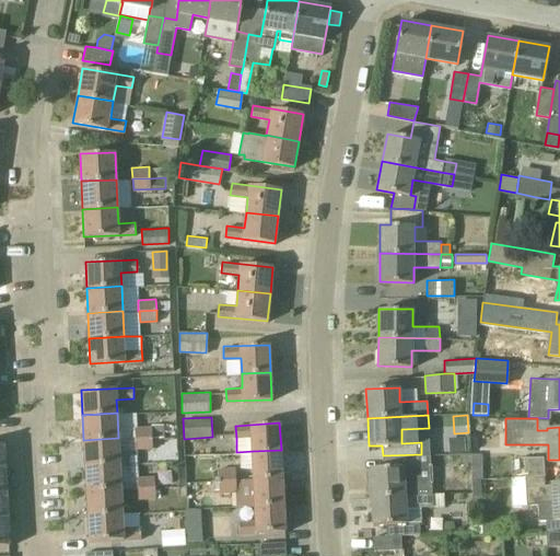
[(151,426),(152,437),(165,436),(164,425),(151,426)]
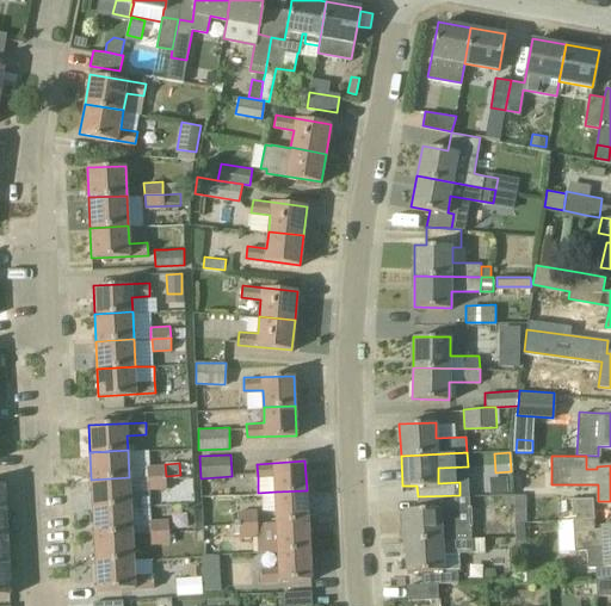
[(165,464),(147,464),(148,476),(166,476),(165,464)]
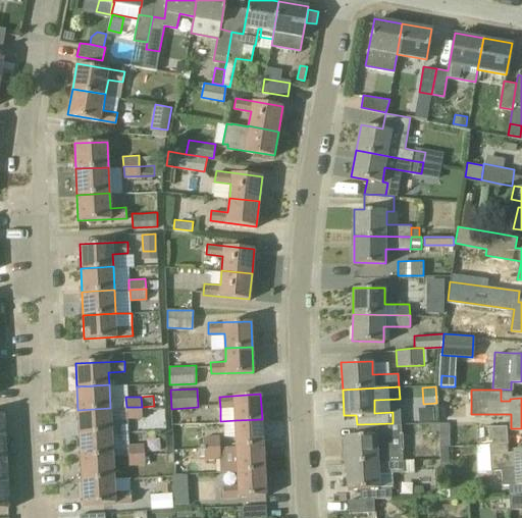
[(142,407),(126,407),(126,418),(142,417),(142,407)]
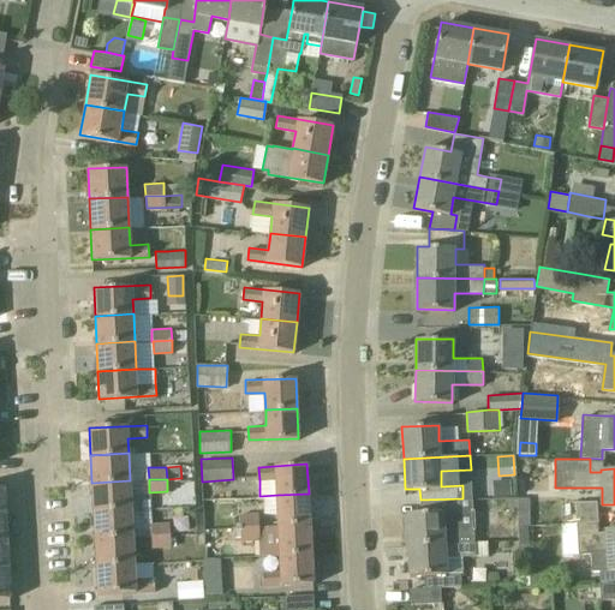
[(130,480),(91,483),(94,510),(131,508),(130,480)]
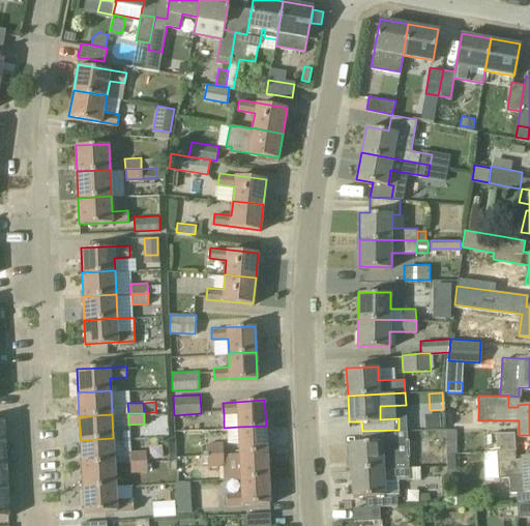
[(240,453),(267,451),(266,426),(239,427),(240,453)]
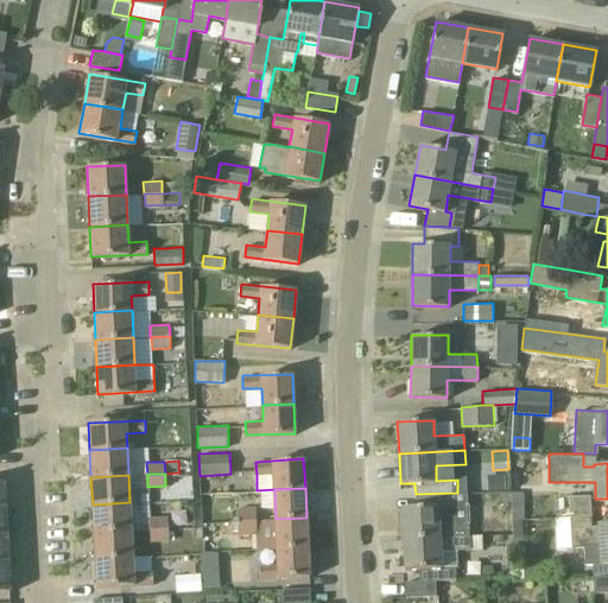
[(467,492),(457,493),(416,494),(416,507),(401,507),(403,538),(469,534),(467,492)]
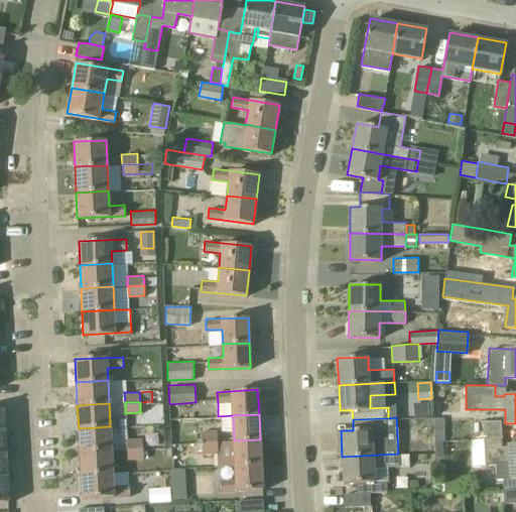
[(442,417),(433,417),(434,440),(443,439),(442,417)]
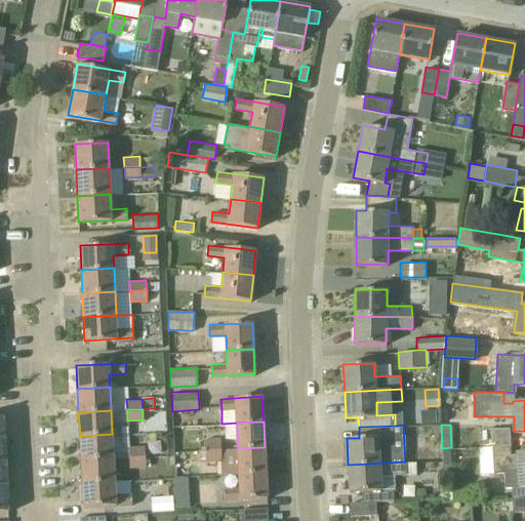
[(511,445),(510,428),(491,428),(492,446),(510,445),(511,445)]
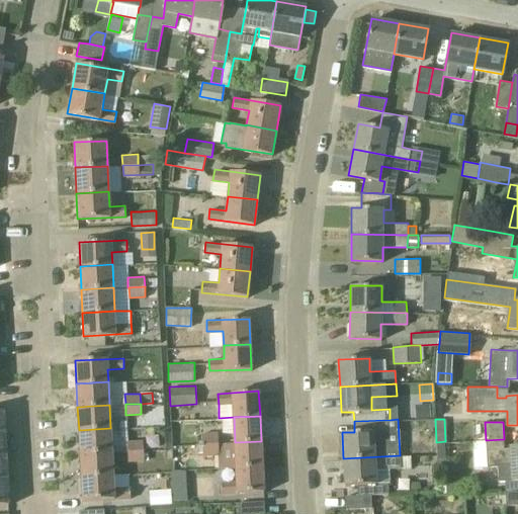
[(110,428),(79,430),(80,453),(111,451),(110,428)]
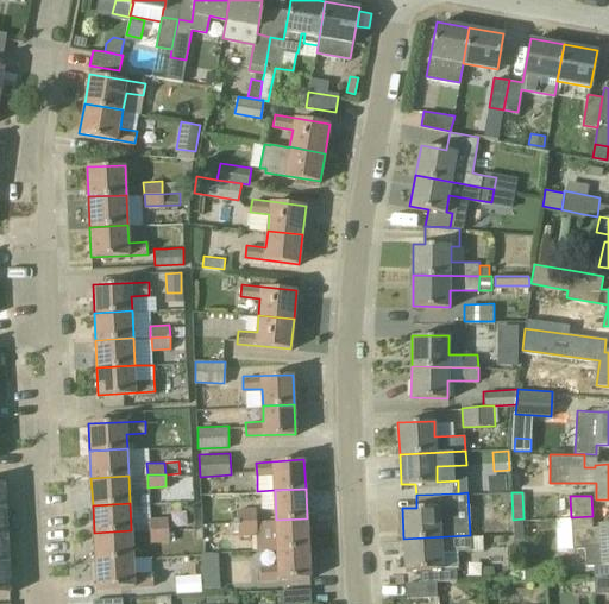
[(238,522),(257,521),(256,508),(238,508),(238,522)]
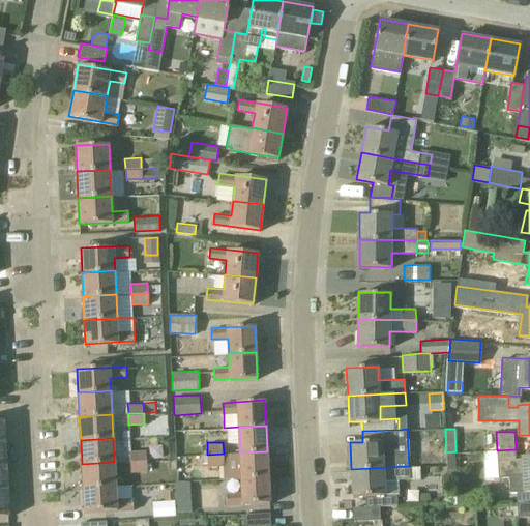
[(145,449),(129,451),(130,462),(146,460),(145,449)]
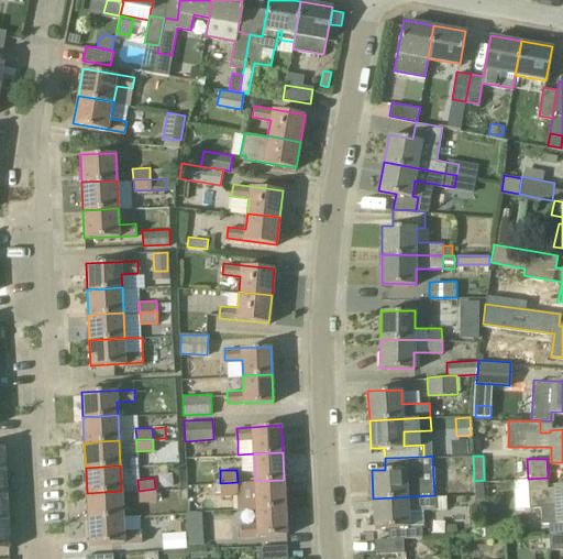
[(541,523),(549,523),(562,521),(562,484),(553,485),(553,486),(548,486),(547,478),(528,479),(530,505),(540,505),(541,523)]
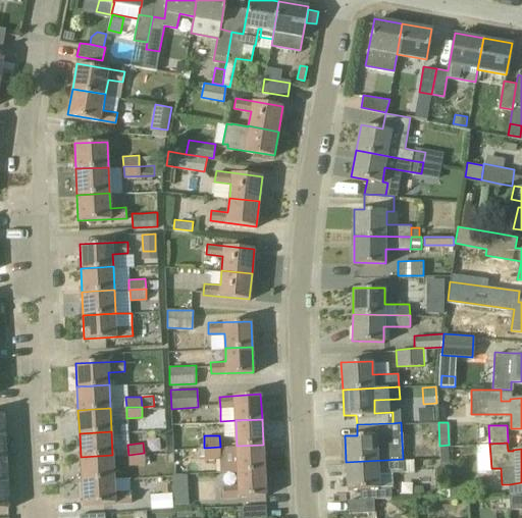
[(238,471),(264,469),(263,445),(237,446),(238,471)]
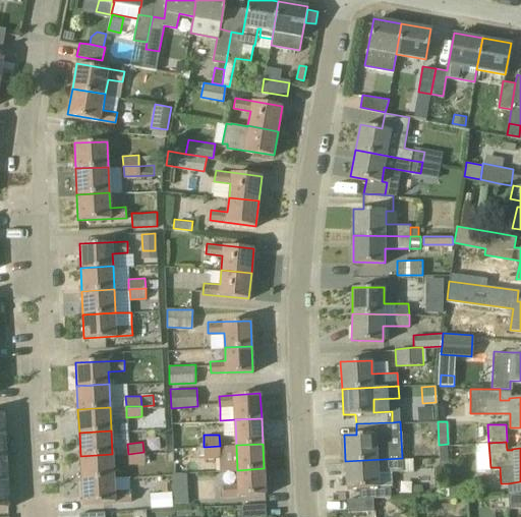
[(220,446),(204,447),(204,458),(220,457),(220,446)]
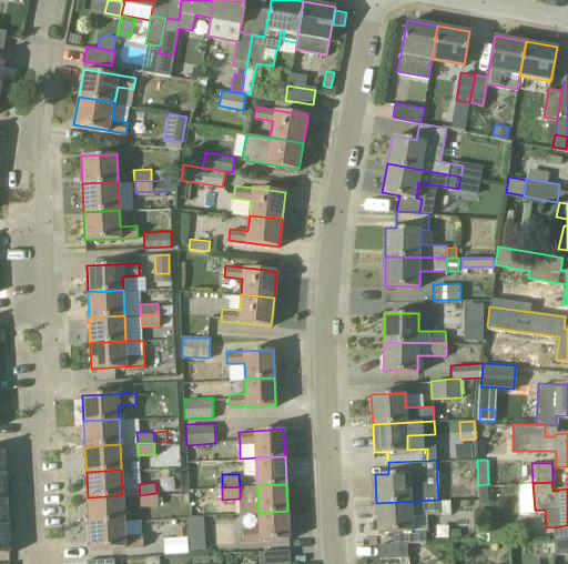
[(141,505),(156,504),(156,493),(140,495),(141,505)]
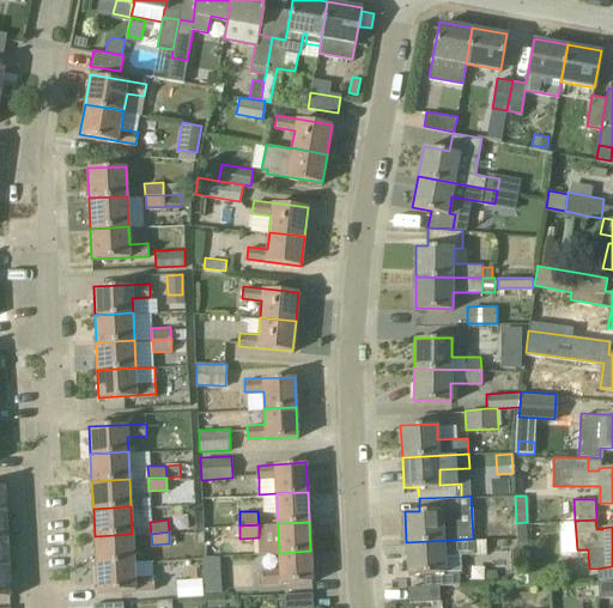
[(132,534),(95,536),(96,564),(133,561),(132,534)]
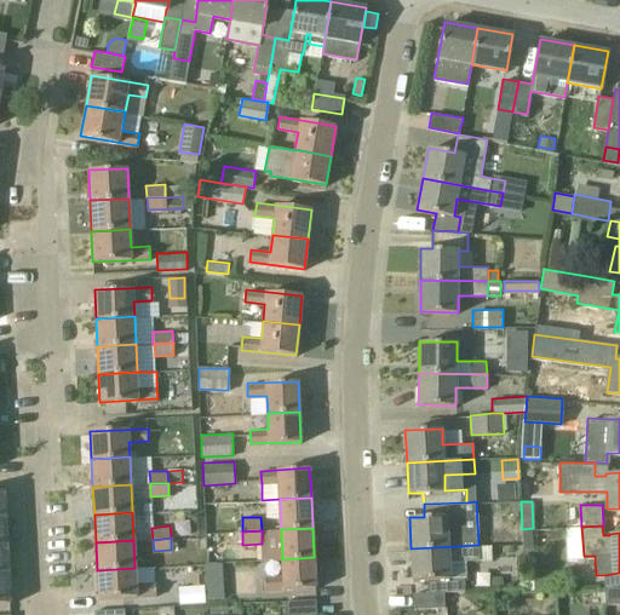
[(478,545),(411,549),(413,580),(428,579),(429,592),(443,591),(465,590),(464,578),(449,579),(449,561),(480,559),(478,545)]
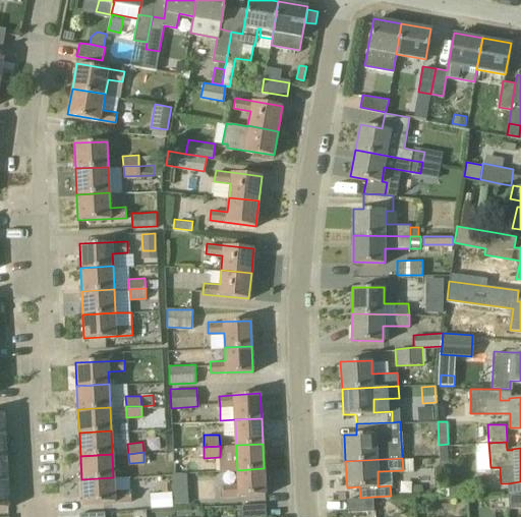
[(264,468),(237,470),(238,482),(223,483),(224,496),(265,494),(264,468)]
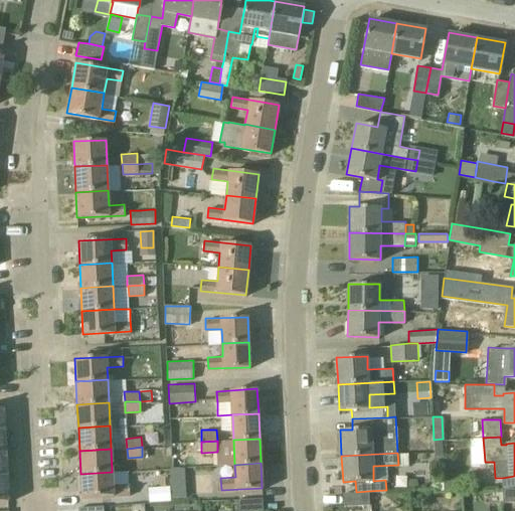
[(80,474),(81,497),(130,494),(130,484),(113,485),(112,472),(80,474)]
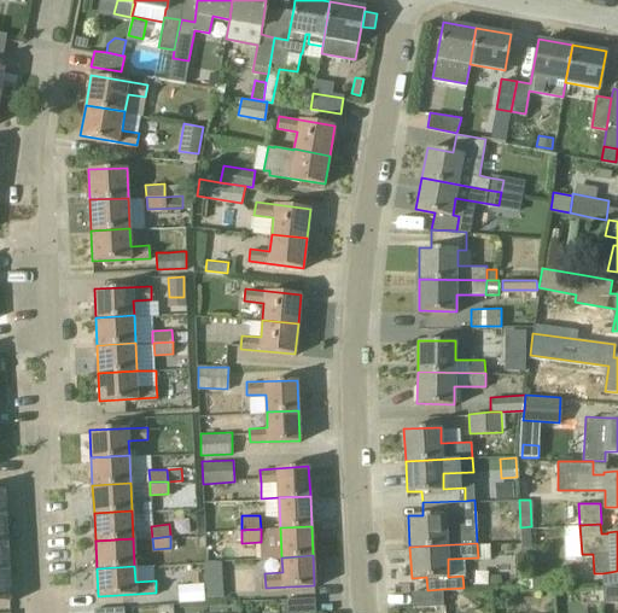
[(191,572),(192,583),(204,582),(204,572),(191,572)]
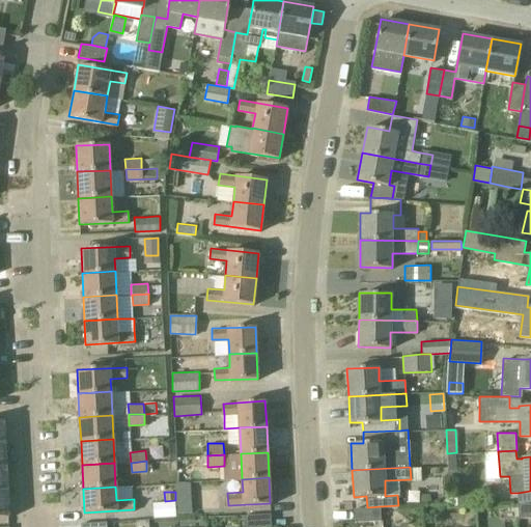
[(0,493),(0,517),(8,517),(7,493),(0,493)]
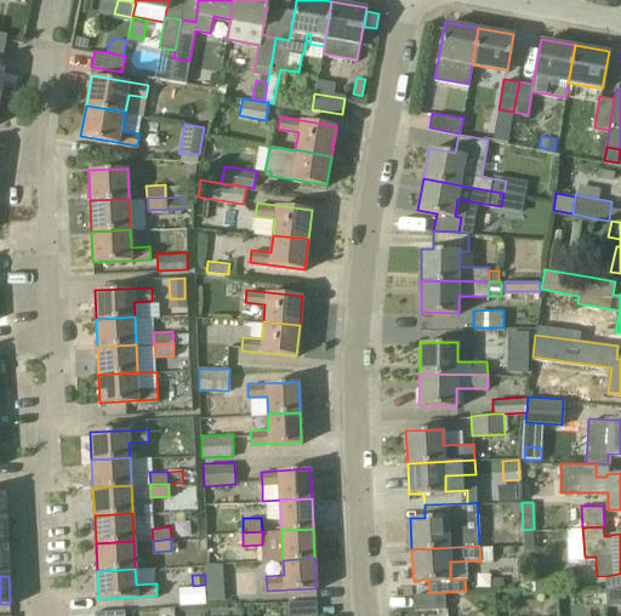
[(524,589),(535,589),(535,577),(524,577),(524,589)]
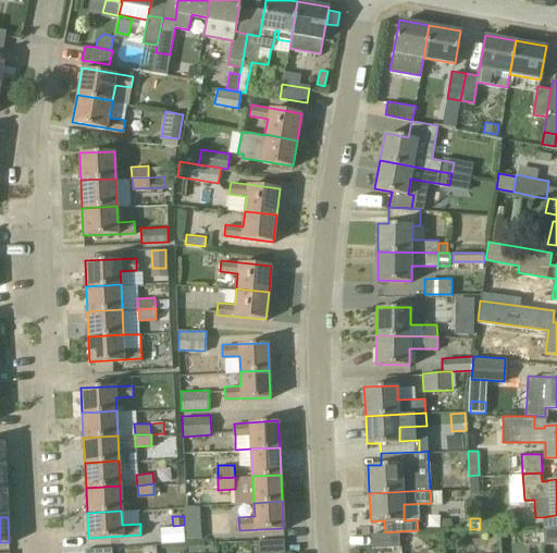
[(199,521),(185,523),(184,525),(185,537),(200,536),(199,521)]
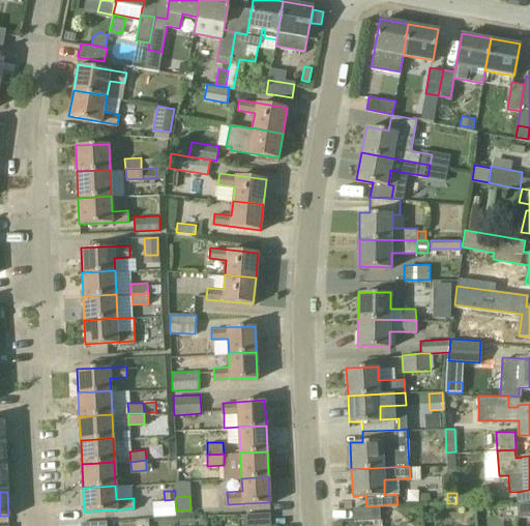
[(176,510),(175,499),(165,500),(152,501),(153,516),(176,515),(176,510)]
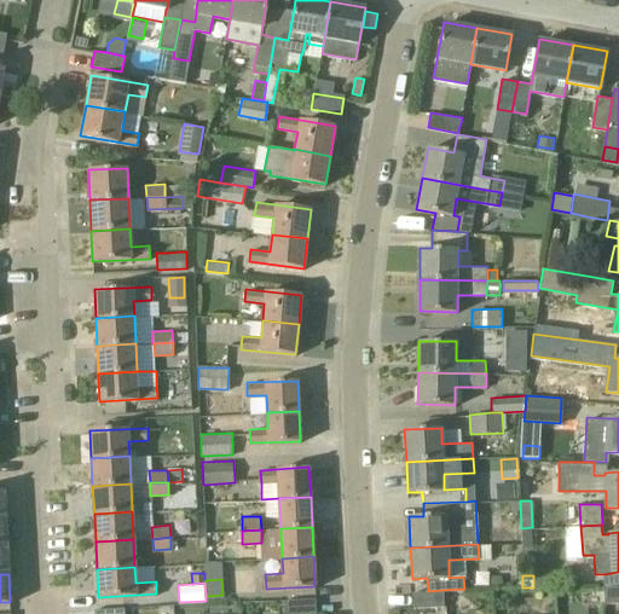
[(605,603),(618,601),(618,586),(605,588),(605,603)]
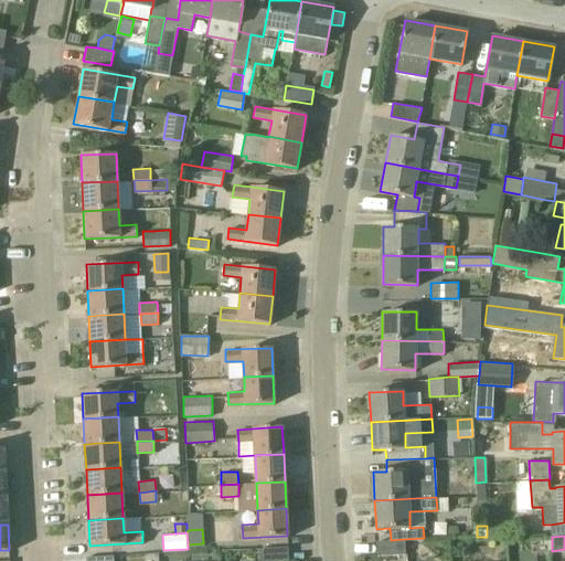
[(391,540),(376,540),(377,554),(405,553),(404,539),(391,540)]
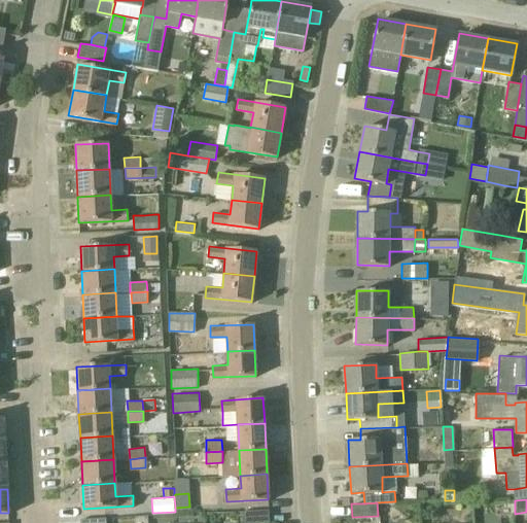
[(269,509),(248,511),(243,511),(243,522),(255,522),(270,522),(269,509)]
